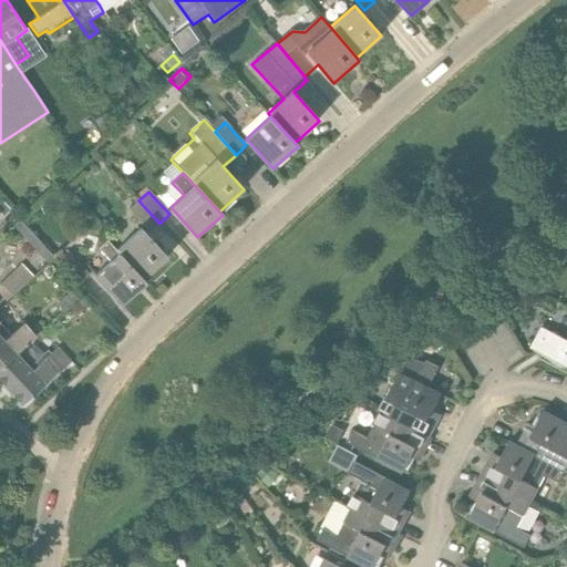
[(150,233),(160,224),(138,200),(129,209),(150,233)]
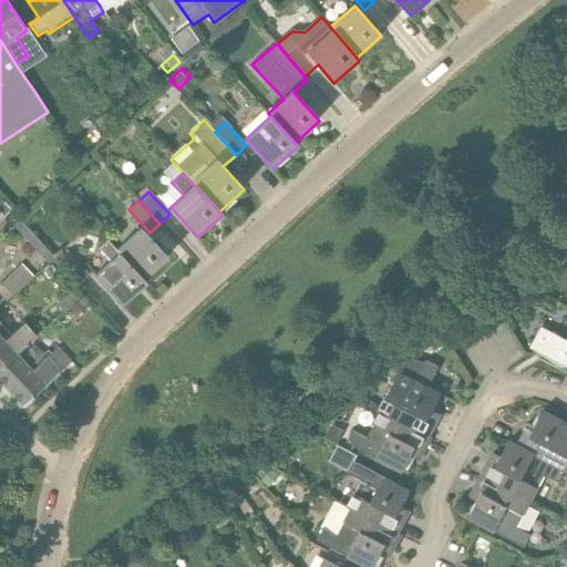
[(116,250),(144,280),(167,258),(140,228),(116,250)]
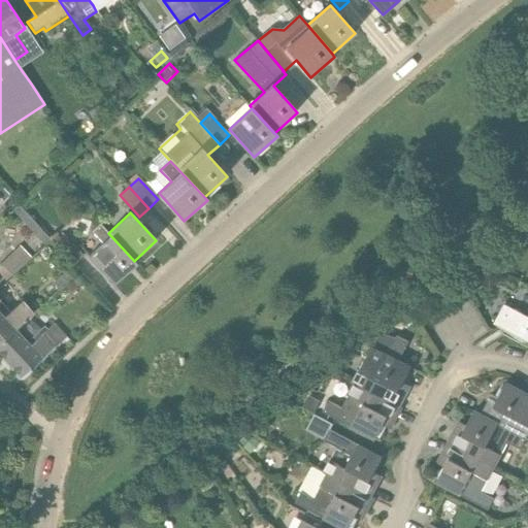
[(134,261),(108,233),(100,224),(92,232),(102,244),(88,258),(113,285),(136,264),(134,261)]
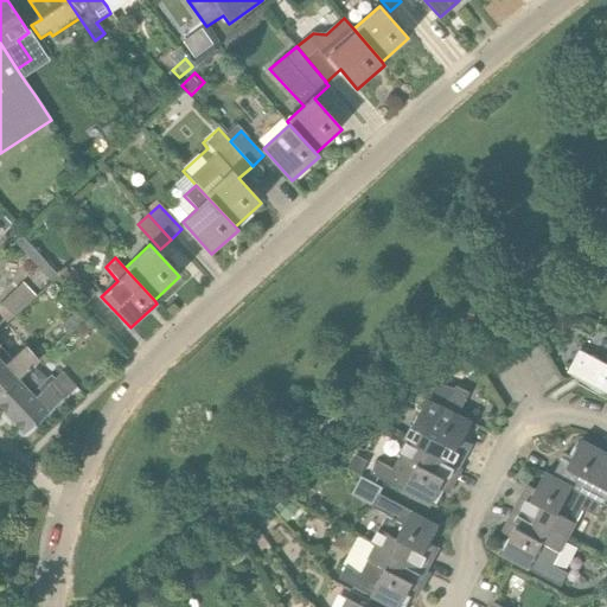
[(87,305),(97,294),(75,269),(63,280),(87,305)]
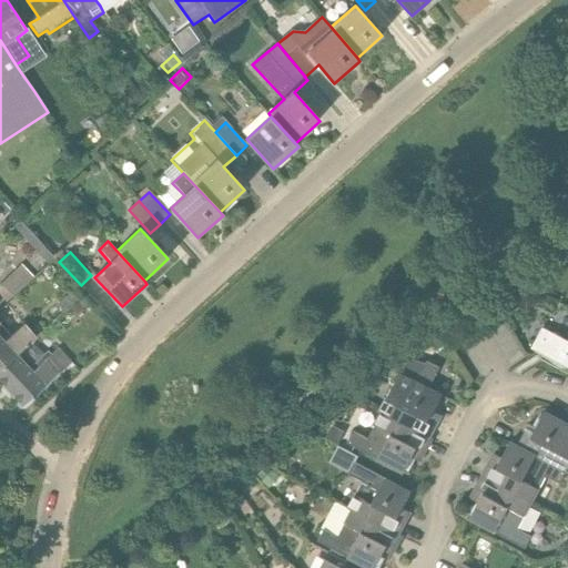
[(13,297),(37,275),(34,273),(24,262),(0,284),(13,297)]
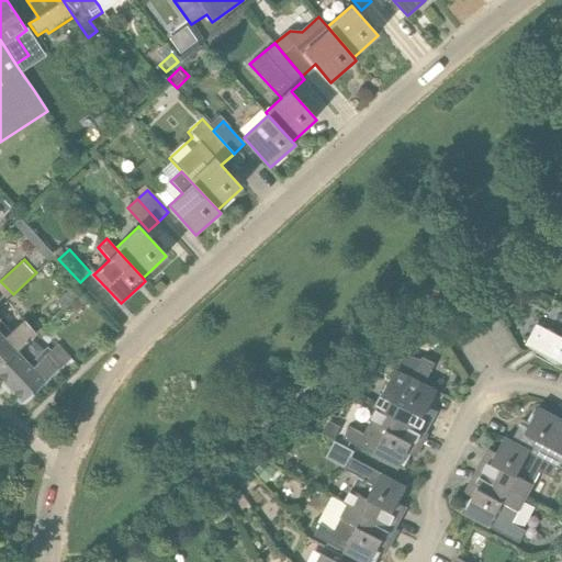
[(56,302),(63,311),(70,304),(77,299),(70,290),(56,302)]
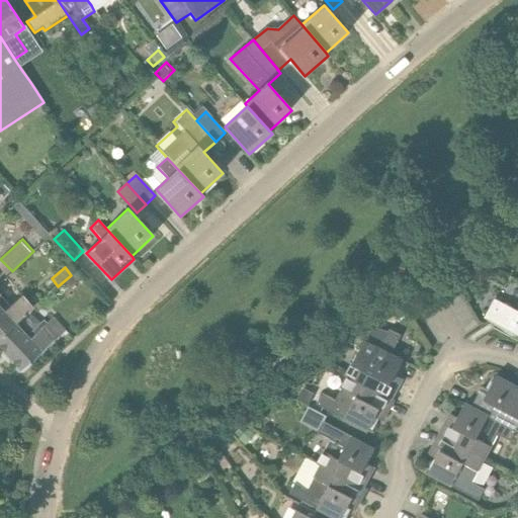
[(91,309),(105,295),(79,267),(71,275),(65,280),(91,309)]
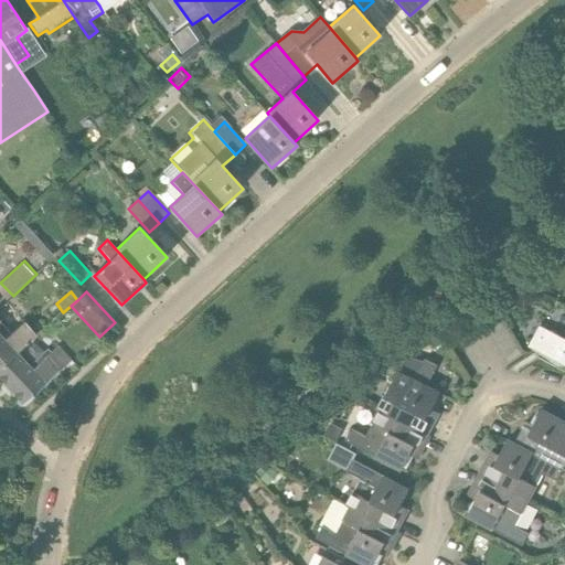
[(0,369),(17,353),(36,336),(23,322),(4,339),(0,334),(0,369)]
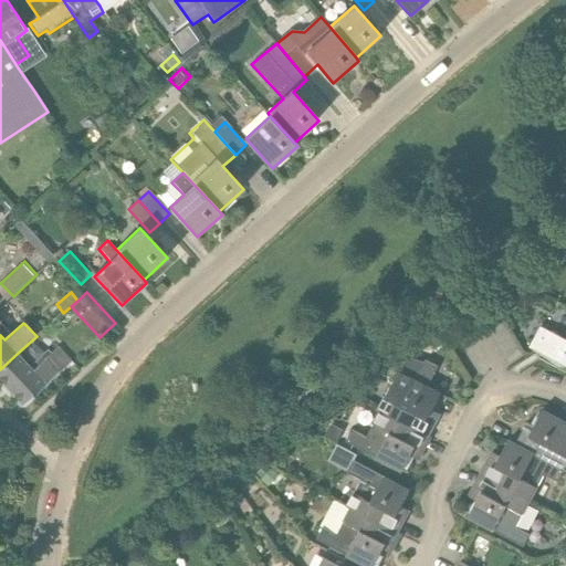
[(17,354),(0,369),(0,380),(23,406),(71,363),(58,348),(32,371),(17,354)]
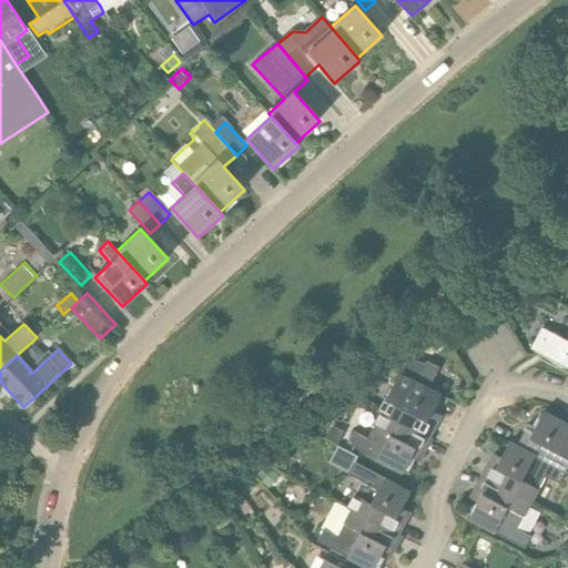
[(379,412),(382,413),(429,437),(442,416),(434,412),(443,396),(429,388),(440,368),(428,362),(427,364),(413,359),(405,375),(401,374),(379,412)]
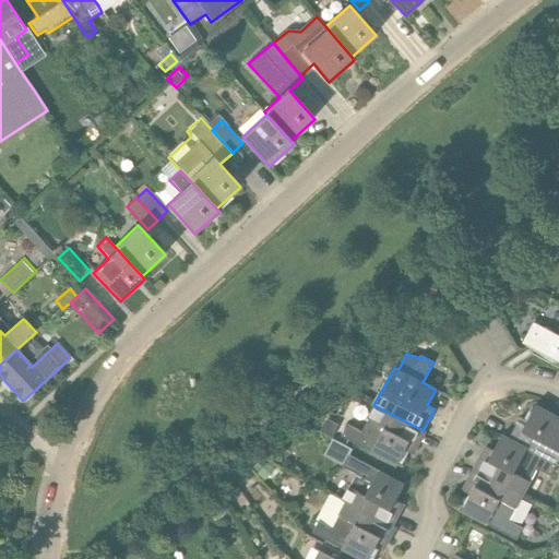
[(510,439),(558,465),(558,462),(558,417),(536,405),(528,421),(521,418),(510,439)]
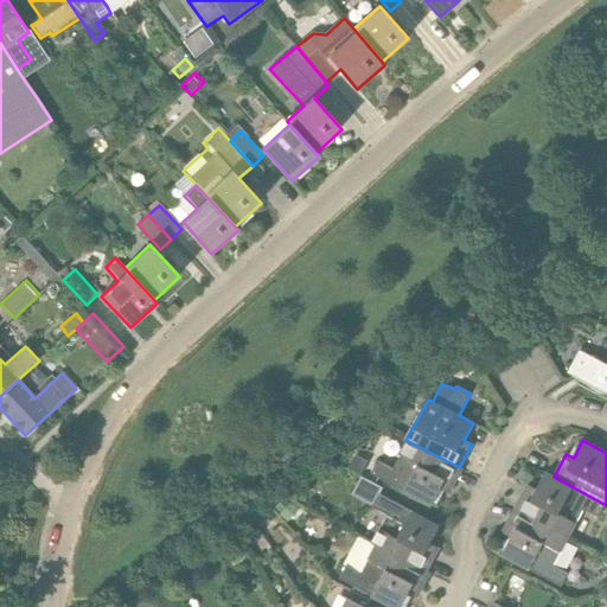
[(459,467),(408,441),(394,470),(378,461),(372,474),(432,506),(441,489),(448,493),(461,468),(459,467)]
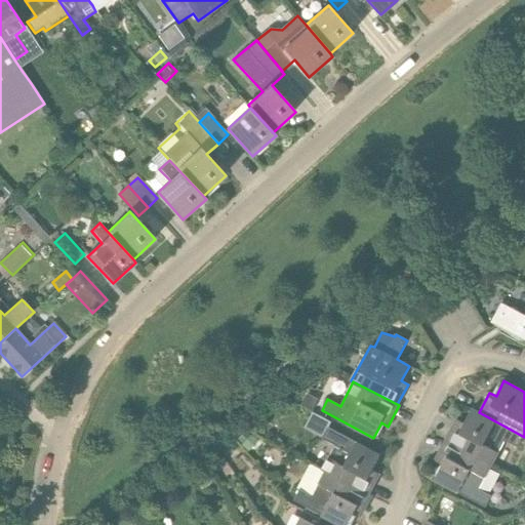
[(518,448),(524,437),(479,412),(472,409),(465,423),(458,420),(447,441),(492,465),(505,441),(518,448)]
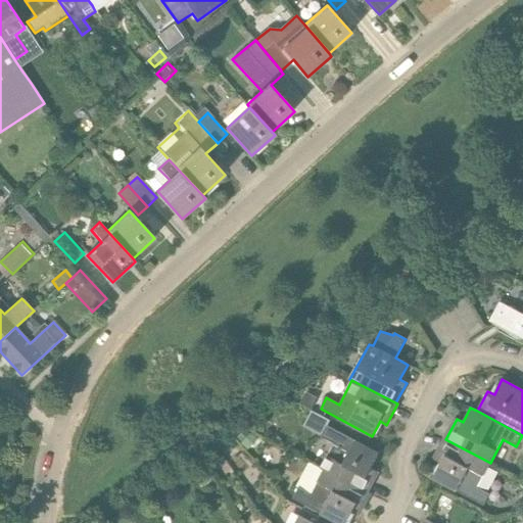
[(321,469),(325,471),(368,491),(378,472),(371,469),(379,454),(328,426),(322,437),(335,444),(321,469)]
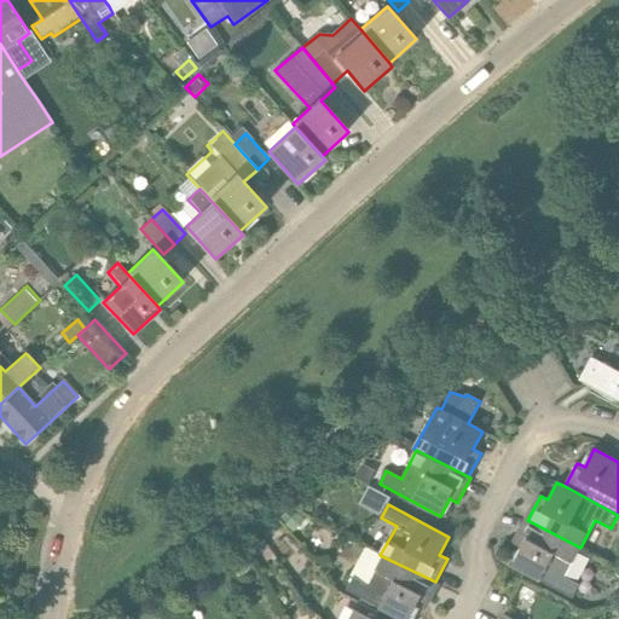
[(288,522),(295,531),(306,521),(299,513),(288,522)]
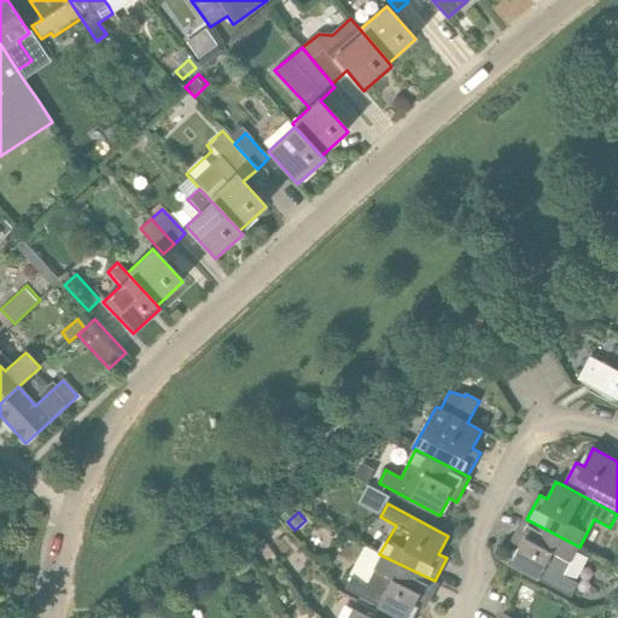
[(579,547),(526,519),(513,543),(522,547),(512,565),(572,598),(579,584),(564,576),(579,547)]
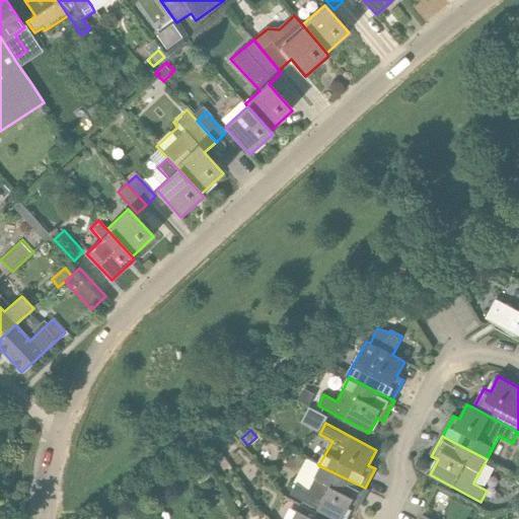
[(295,483),(297,484),(291,495),(337,518),(344,518),(350,507),(357,511),(368,490),(365,488),(322,467),(318,465),(307,459),(295,483)]
